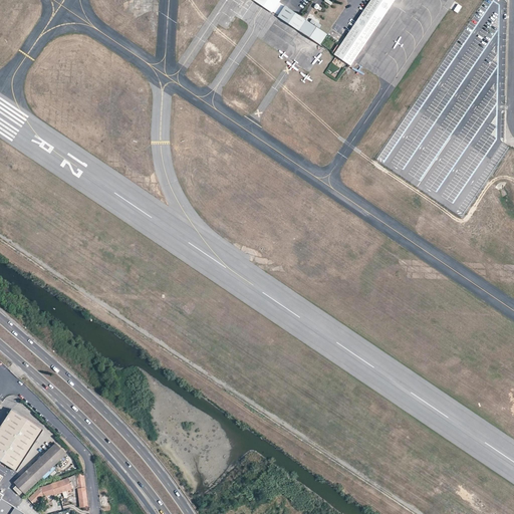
[(280,0),(254,0),(254,1),(272,13),(280,0)]
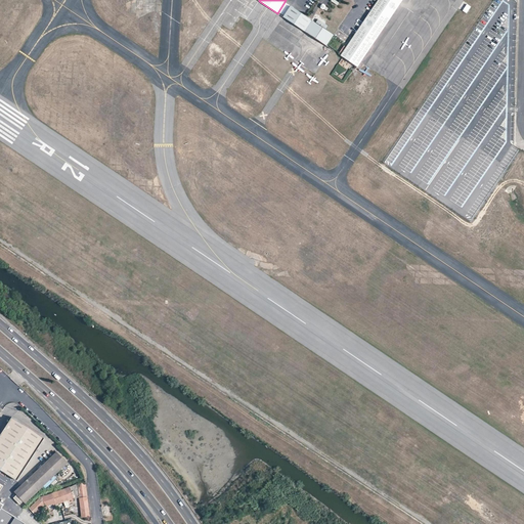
[(353,39),(341,55),(358,67),(361,61),(402,0),(379,0),(375,7),(353,39)]
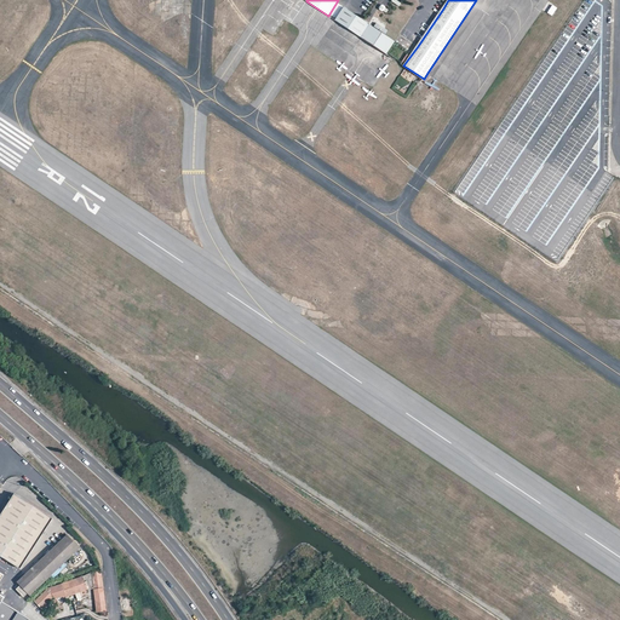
[(344,7),(336,19),(386,53),(395,41),(369,24),(368,24),(365,22),(344,7)]
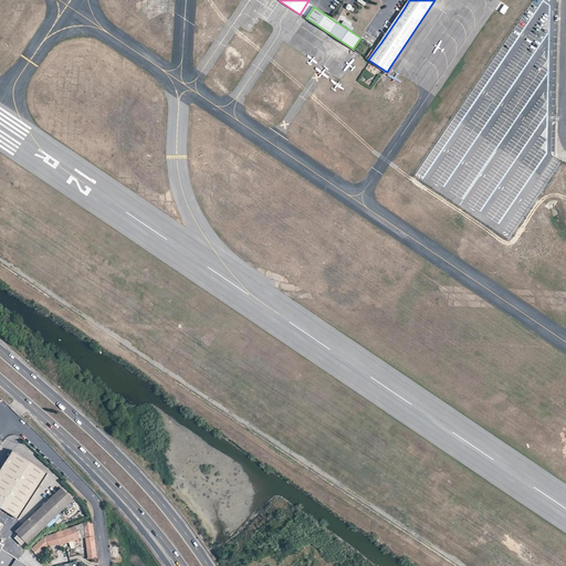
[(49,472),(13,450),(10,456),(11,457),(10,460),(8,459),(0,470),(0,505),(19,519),(49,472)]
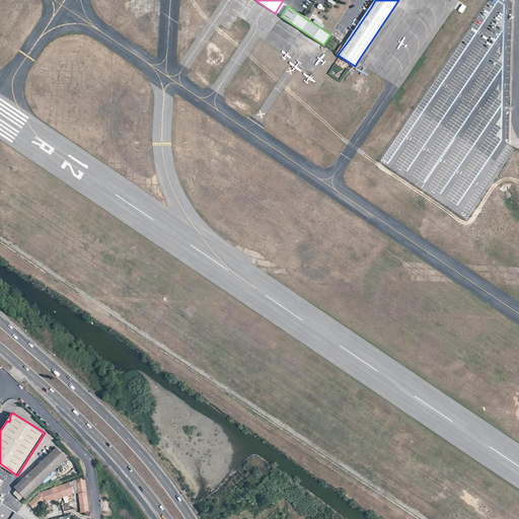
[(13,487),(24,498),(67,459),(56,447),(13,487)]
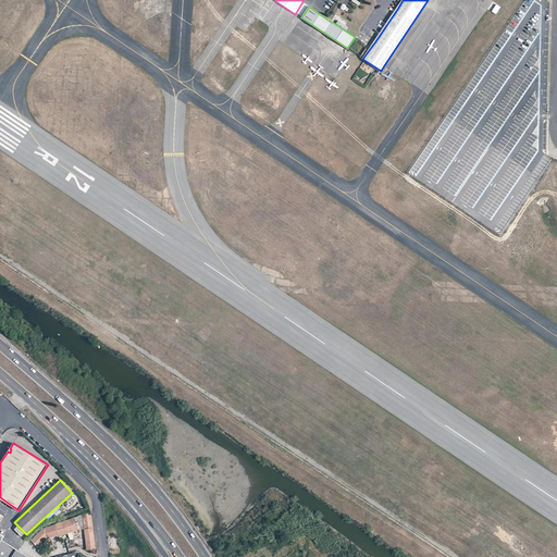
[(90,512),(82,514),(61,522),(63,528),(65,527),(67,533),(70,539),(74,537),(72,532),(84,527),(84,529),(94,528),(90,512)]
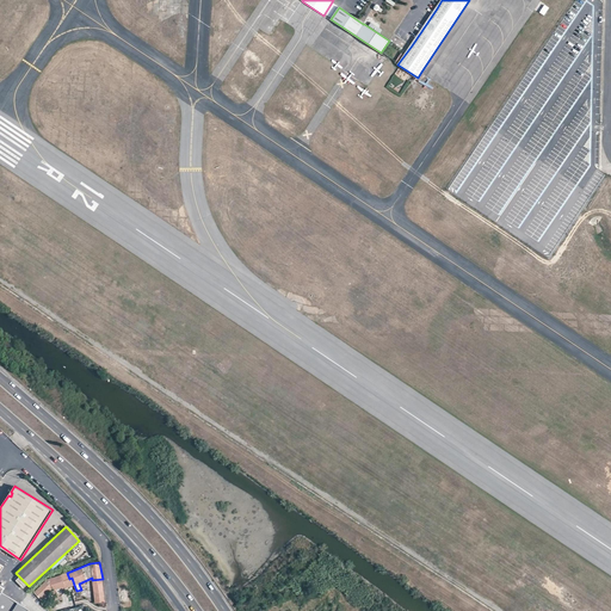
[(67,573),(47,580),(34,593),(39,599),(42,600),(44,598),(42,596),(51,587),(55,591),(63,587),(65,588),(74,585),(72,578),(69,579),(67,573)]
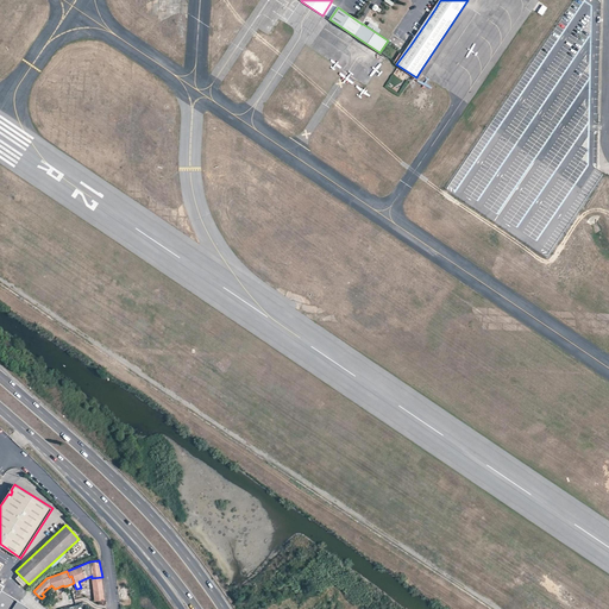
[(18,576),(14,579),(22,588),(25,584),(18,576)]
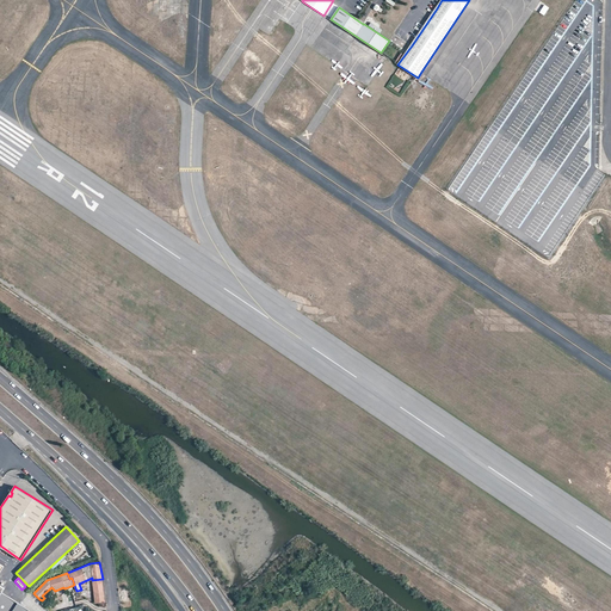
[(79,584),(81,590),(93,586),(92,580),(92,578),(79,584)]
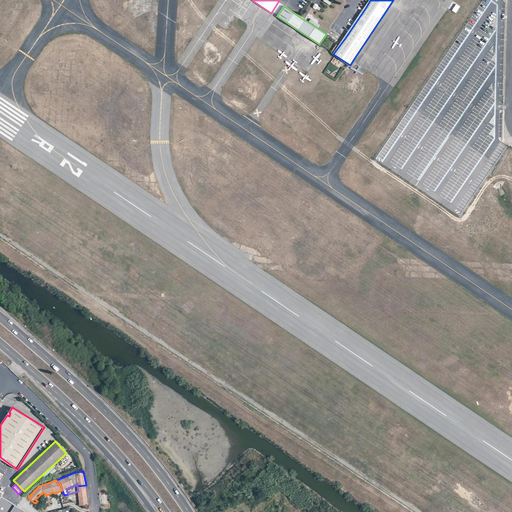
[(77,486),(78,491),(80,505),(88,504),(86,485),(77,486)]
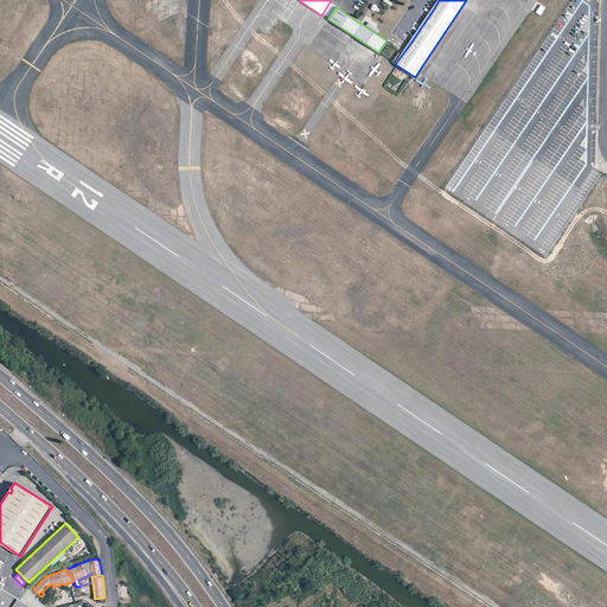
[(31,606),(20,600),(2,588),(0,590),(0,606),(31,606)]
